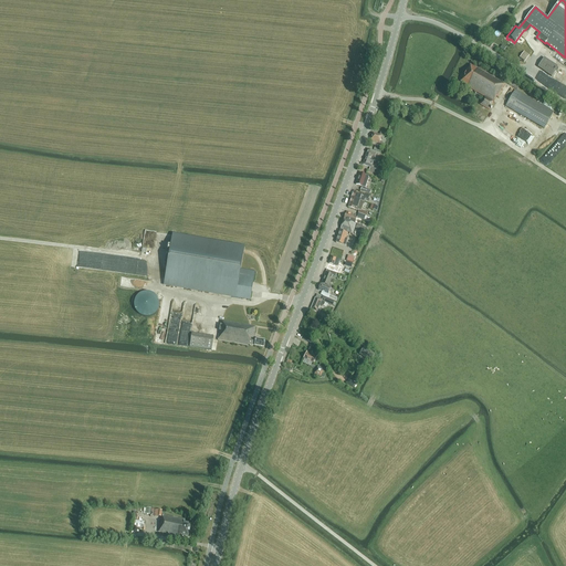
[(530,55),(524,51),(520,58),(525,62),(530,55)]
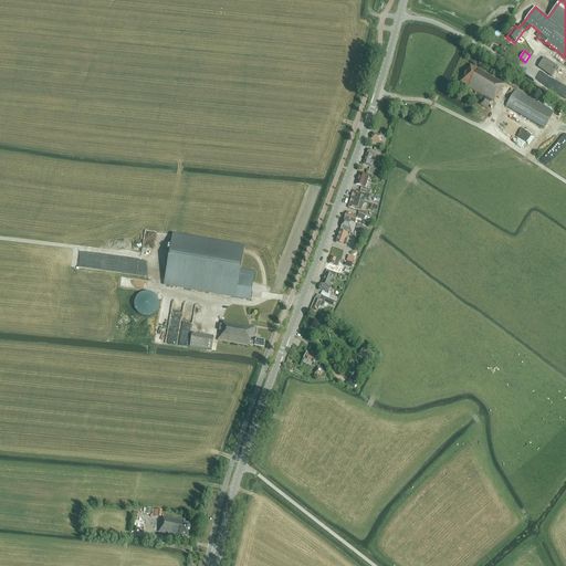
[(544,58),(537,67),(552,76),(557,66),(544,58)]
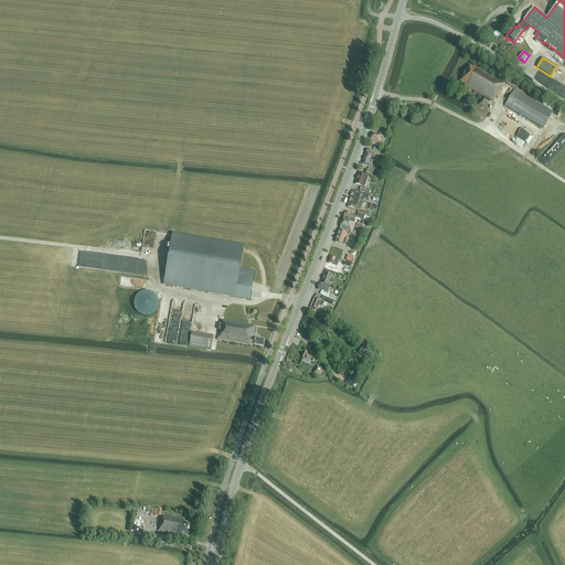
[(496,97),(503,84),(477,68),(477,70),(469,65),(460,82),(464,84),(461,87),(465,91),(467,87),(483,97),(479,105),(488,109),(496,97)]
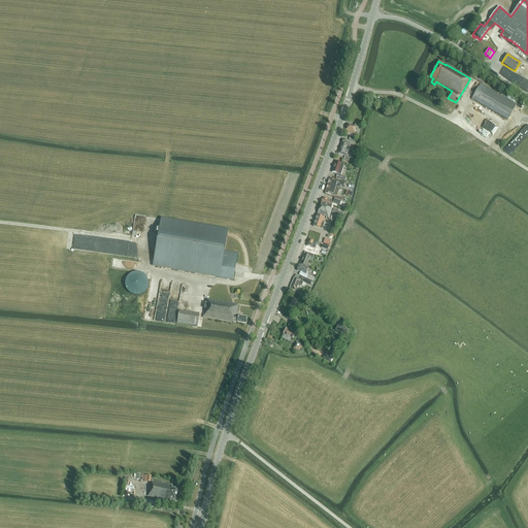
[(477,73),(469,69),(467,74),(483,84),(485,79),(476,74),(477,73)]
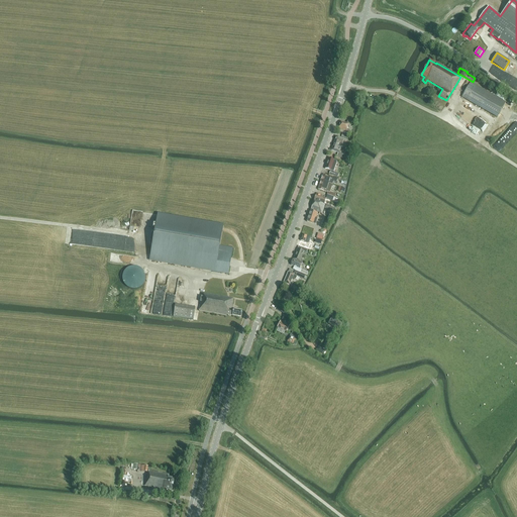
[(471,83),(461,97),(497,117),(505,103),(471,83)]
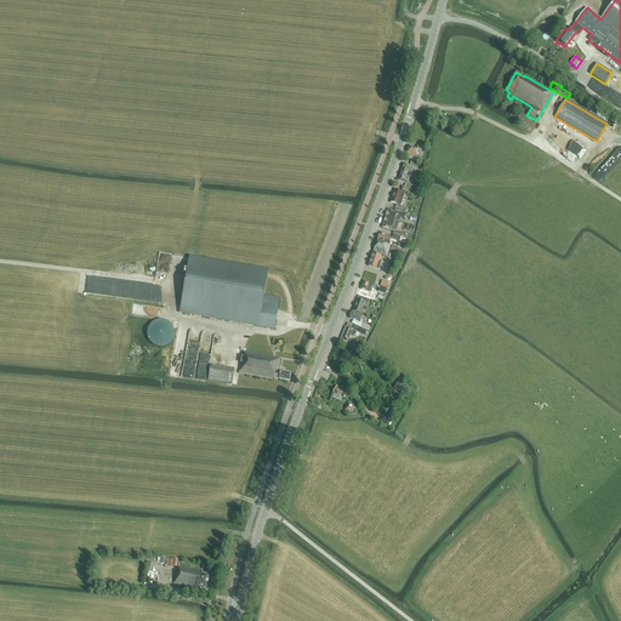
[(569,152),(574,144),(562,137),(560,140),(554,136),(552,141),(569,152)]
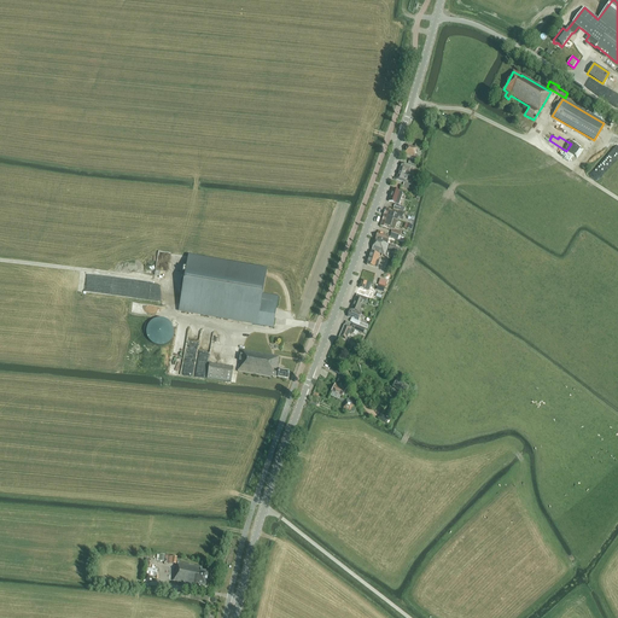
[(415,162),(418,156),(414,155),(415,151),(418,152),(420,146),(415,145),(414,149),(407,146),(404,153),(407,153),(406,158),(413,161),(415,162)]
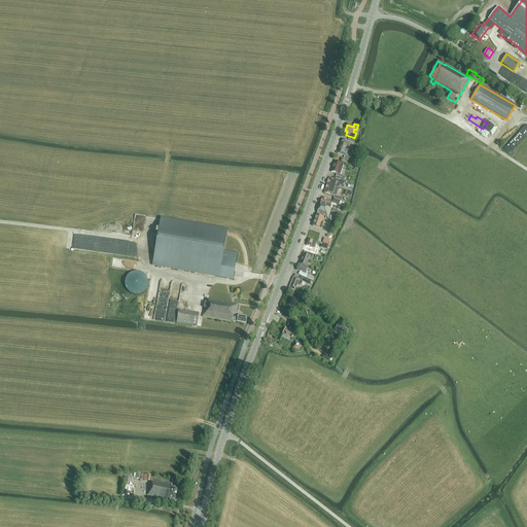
[(349,147),(351,147),(352,148),(353,146),(350,145),(351,142),(342,139),(341,144),(349,147)]
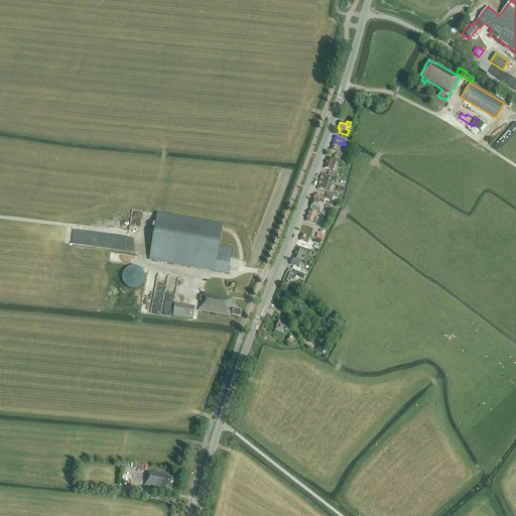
[(331,150),(338,152),(339,153),(342,144),(334,141),(331,150)]
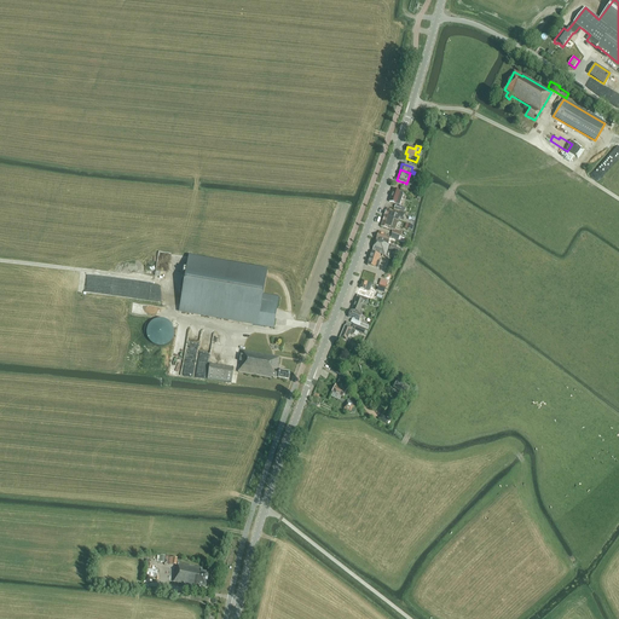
[(404,194),(400,192),(393,190),(389,202),(395,204),(399,206),(404,194)]
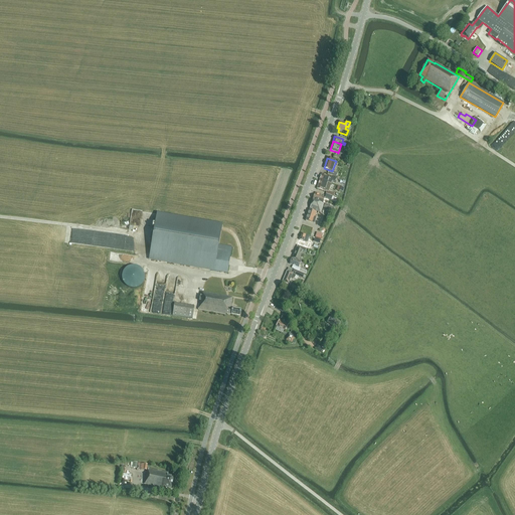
[(336,178),(333,177),(329,176),(328,177),(327,176),(322,174),(320,180),(328,182),(328,180),(332,181),(335,182),(336,178)]
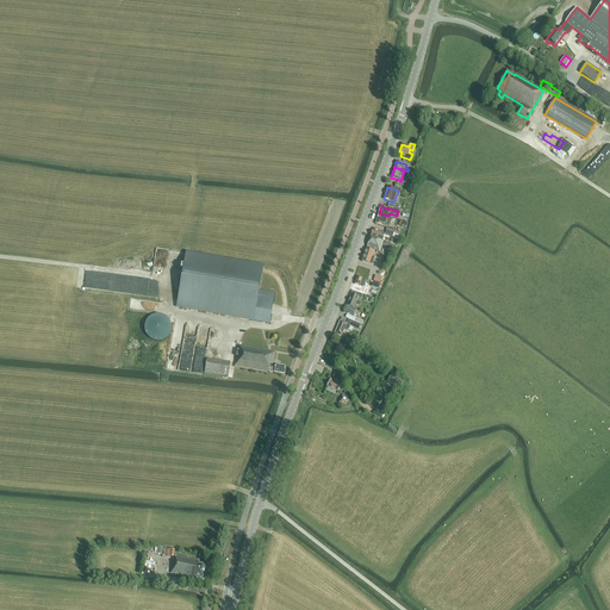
[(396,234),(397,230),(390,228),(392,218),(388,216),(379,213),(375,224),(386,228),(386,230),(392,232),(396,234)]
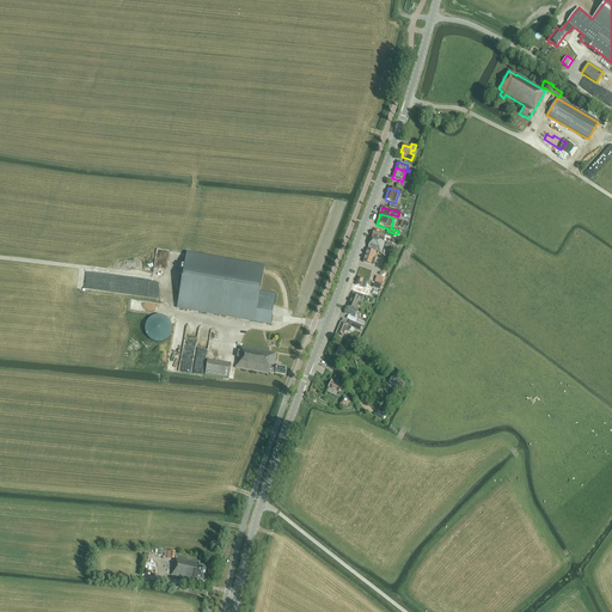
[(381,231),(375,230),(374,231),(372,238),(384,242),(386,236),(380,233),(381,231)]
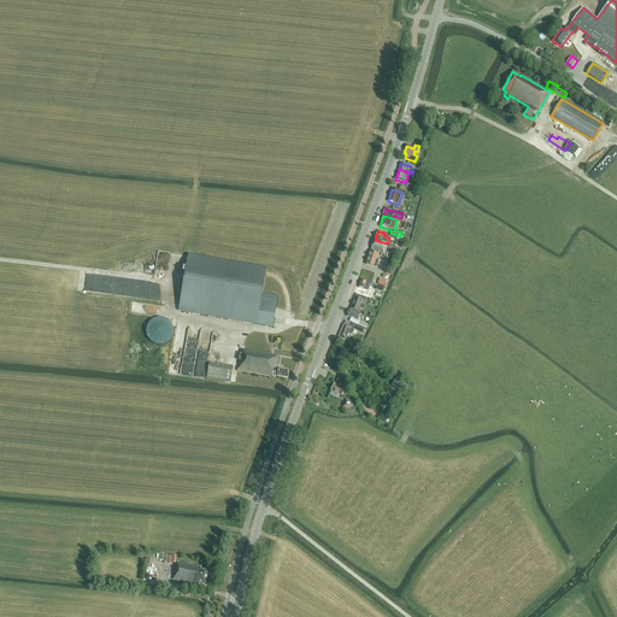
[(375,240),(372,246),(371,251),(380,253),(385,254),(388,245),(375,240)]
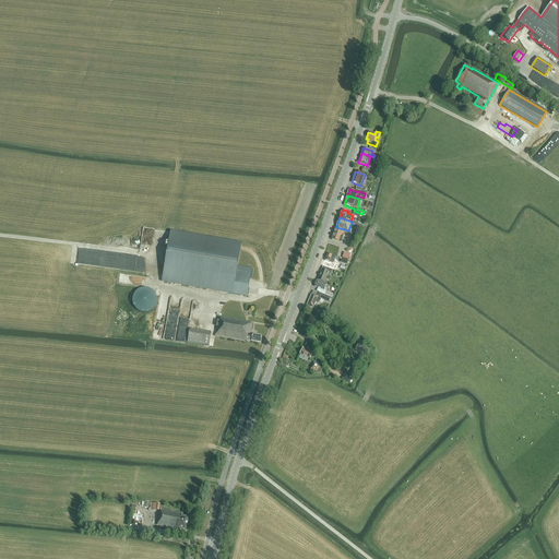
[(344,229),(336,227),(332,240),(339,242),(341,242),(344,235),(343,234),(344,229)]
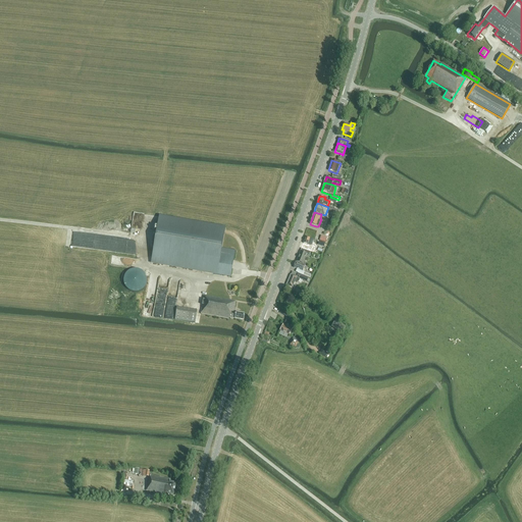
[(230,276),(235,251),(221,249),(224,228),(159,217),(151,262),(230,276)]
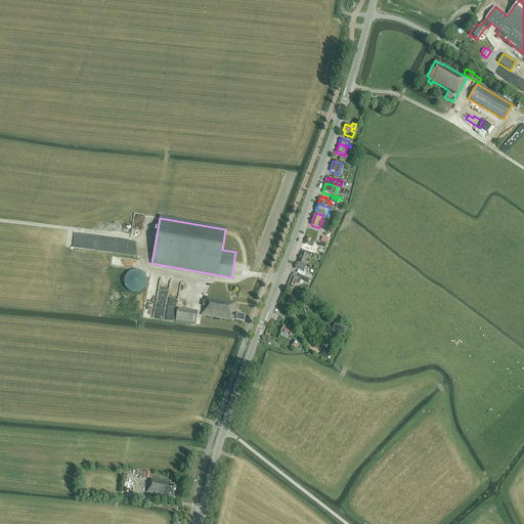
[(307,237),(304,245),(303,249),(314,253),(315,250),(311,248),(311,247),(314,239),(307,237)]
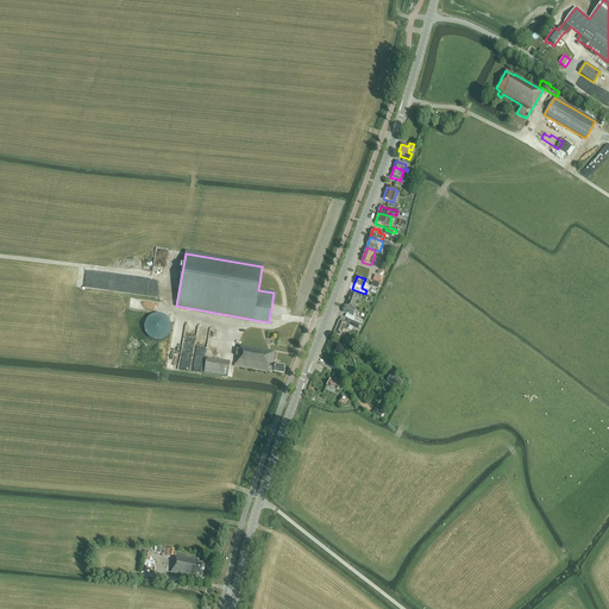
[(355,306),(358,297),(360,299),(362,295),(351,290),(346,305),(352,308),(356,311),(357,307),(355,306)]
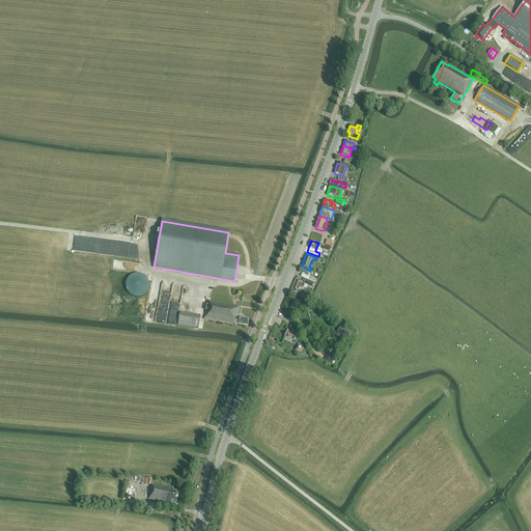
[(301,267),(299,272),(308,276),(309,274),(311,275),(313,272),(310,271),(307,269),(301,267)]
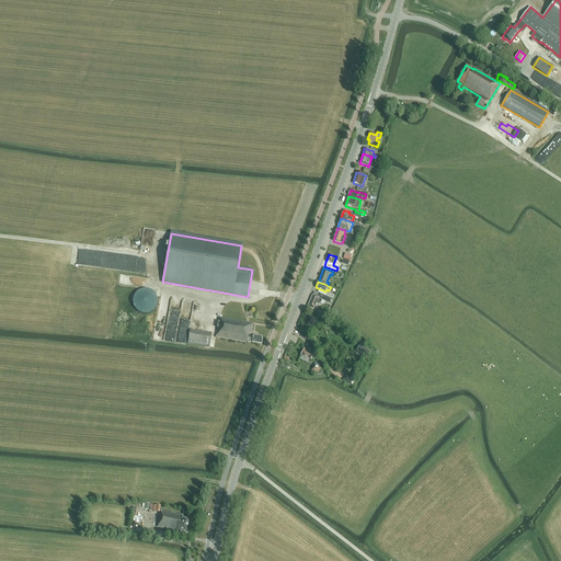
[(138,313),(142,316),(148,315),(152,313),(156,309),(157,305),(157,300),(156,296),(151,293),(147,290),(142,290),(138,293),(135,296),(133,300),(133,306),(135,310),(138,313)]
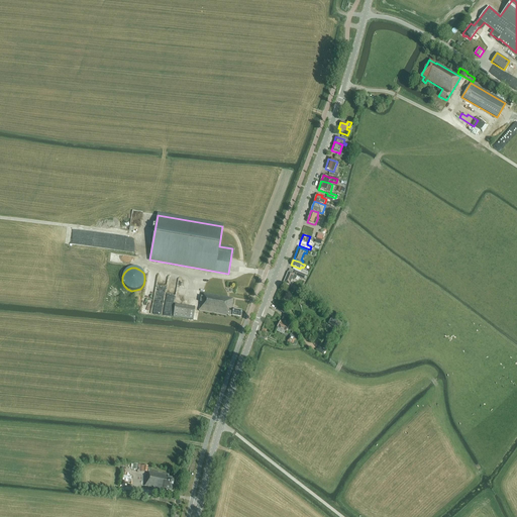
[(294,275),(288,273),(284,283),(290,285),(292,280),(294,281),(296,276),(304,279),(305,276),(295,272),(294,275)]
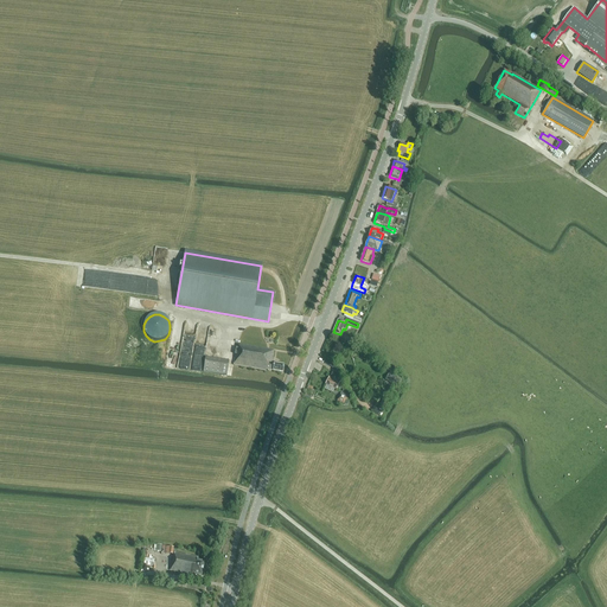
[(190,370),(200,371),(210,325),(199,323),(190,370)]
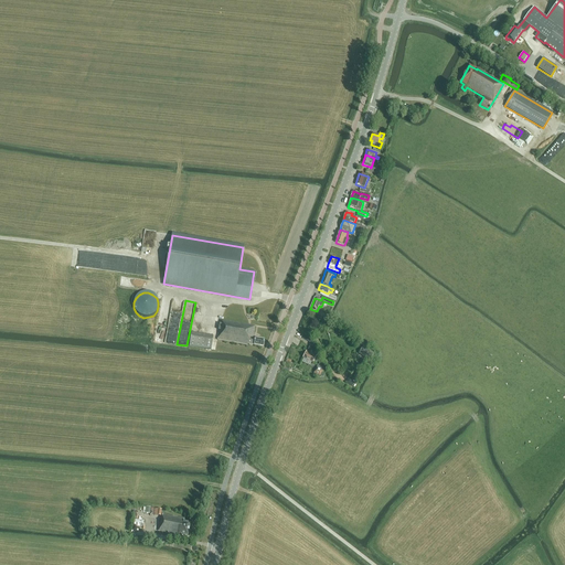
[(254,338),(255,327),(221,321),(217,340),(247,345),(248,343),(264,347),(265,340),(254,338)]
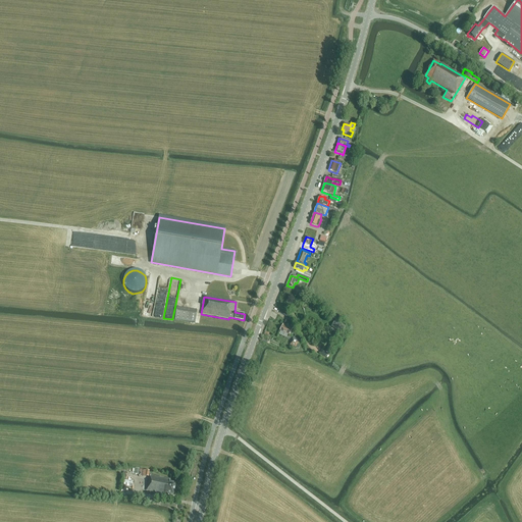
[(152,316),(153,307),(146,306),(144,314),(152,316)]
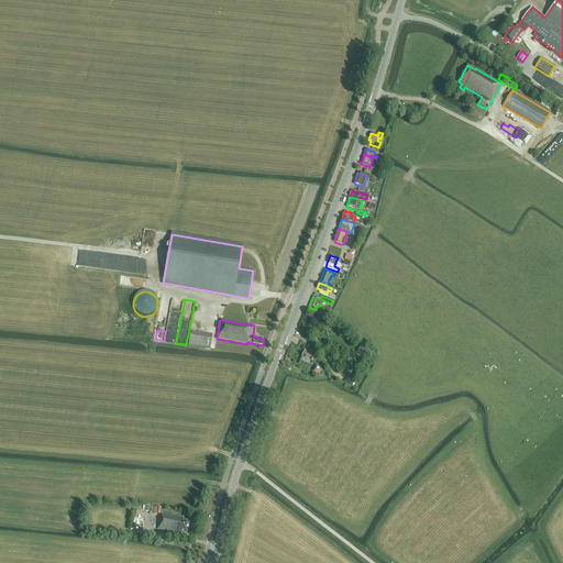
[(212,337),(190,332),(188,345),(210,349),(212,337)]
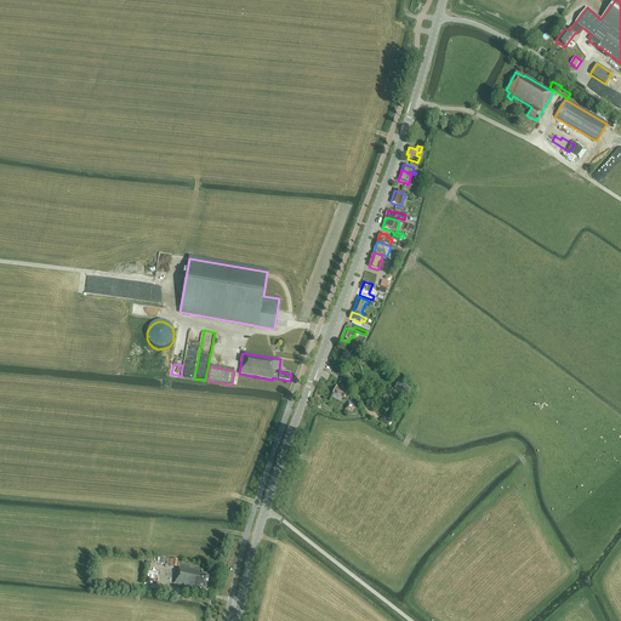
[(335,369),(332,371),(341,377),(340,377),(343,379),(345,376),(335,369)]
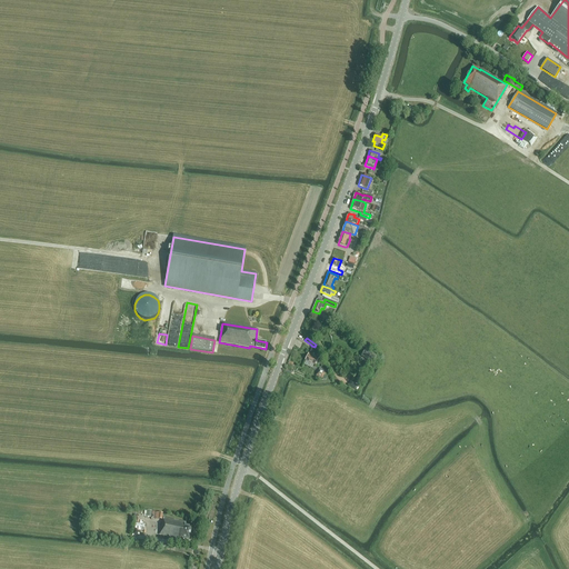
[(372,363),(377,357),(366,350),(361,356),(372,363)]
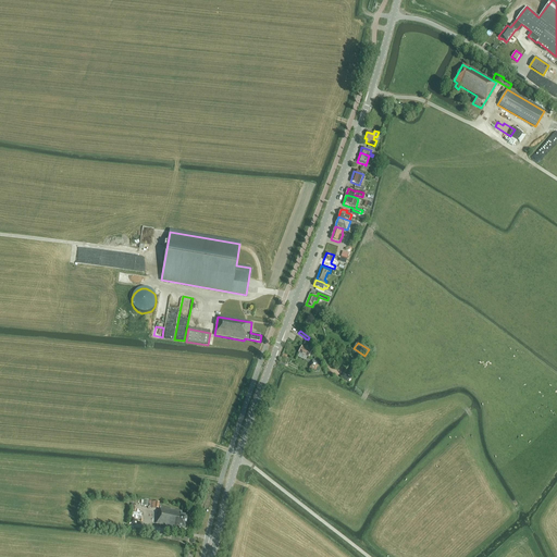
[(309,358),(312,350),(301,346),(300,348),(298,353),(309,358)]
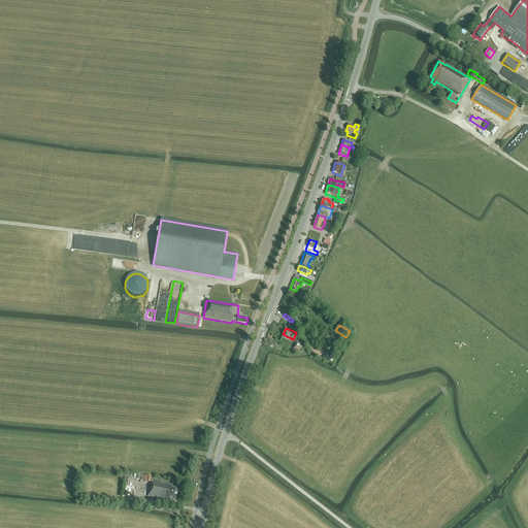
[(295,344),(293,343),(292,348),(294,349),(293,349),(299,352),(302,353),(304,348),(302,344),(301,344),(301,343),(297,341),(296,344),(295,344)]
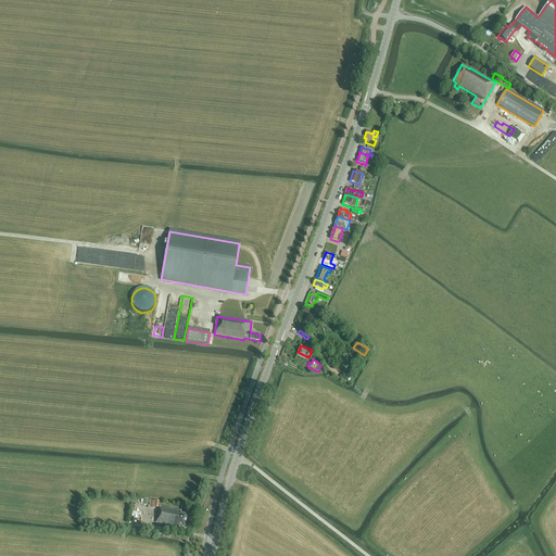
[(348,382),(356,370),(351,367),(345,375),(343,373),(340,377),(348,382)]
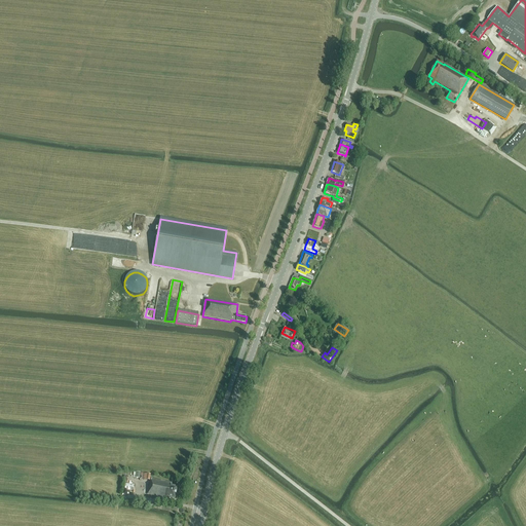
[(175,498),(178,487),(171,486),(172,483),(151,478),(150,484),(147,494),(164,498),(165,497),(168,498),(168,497),(175,498)]
